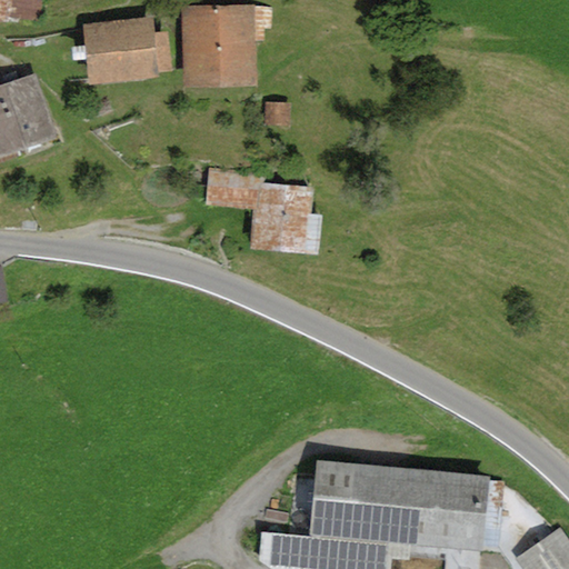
[(0,0),(0,20),(11,21),(11,17),(41,21),(43,0),(0,0)]
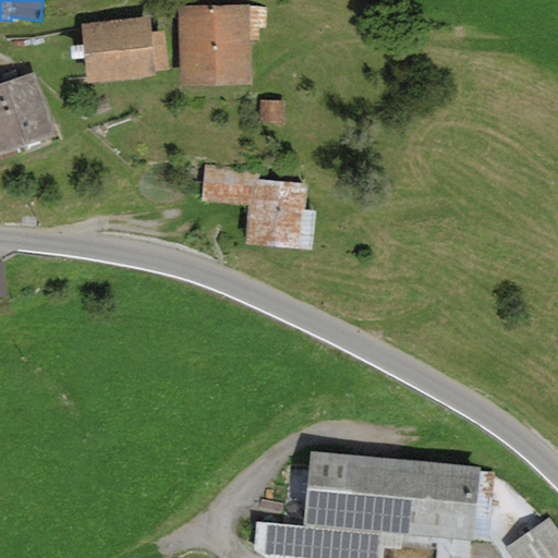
[(250,4),(179,5),(180,84),(253,83),(252,29),(268,29),(267,9),(250,9),(250,4)]
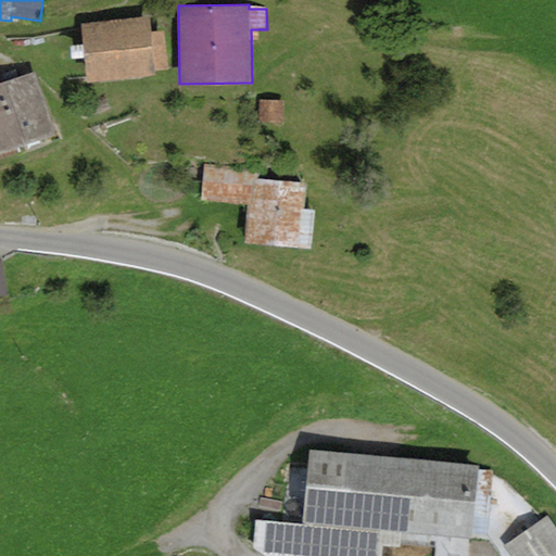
[(149,16),(79,24),(86,84),(156,76),(155,68),(167,67),(163,30),(151,32),(149,16)]
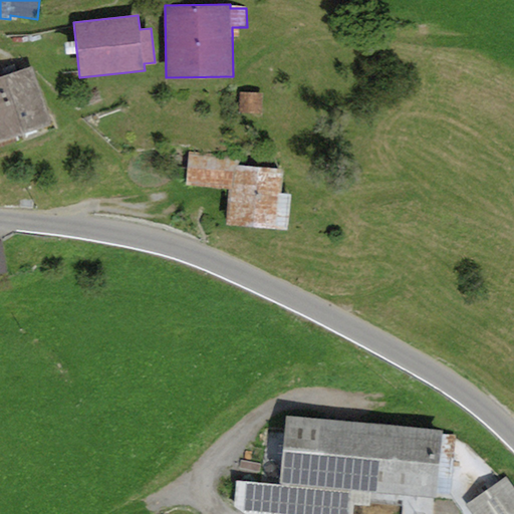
[(32,66),(0,76),(0,142),(52,123),(32,66)]
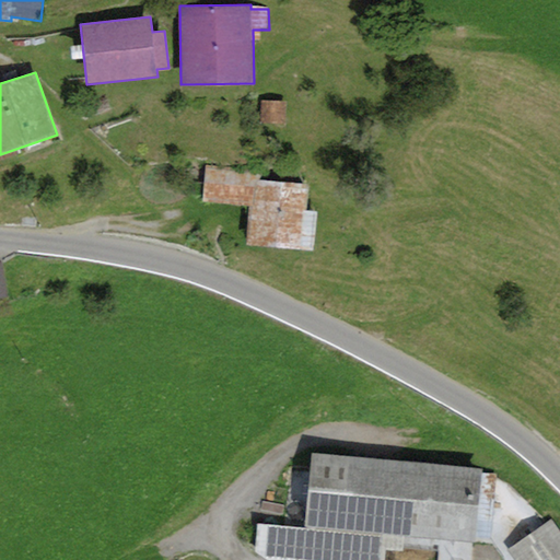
[(287,101),(261,101),(260,124),(286,125),(287,101)]
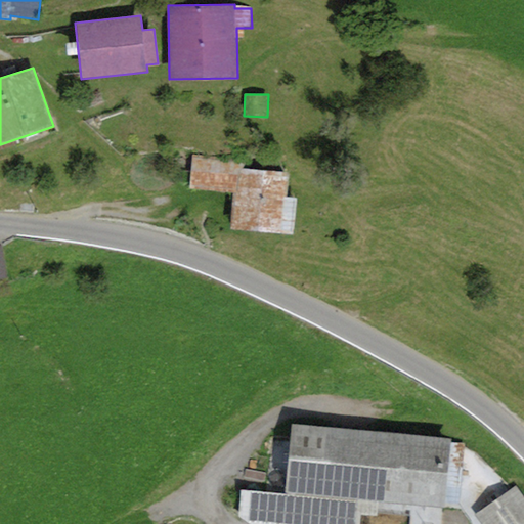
[(243,159),(192,155),(189,189),(234,192),(237,167),(243,168),(243,159)]
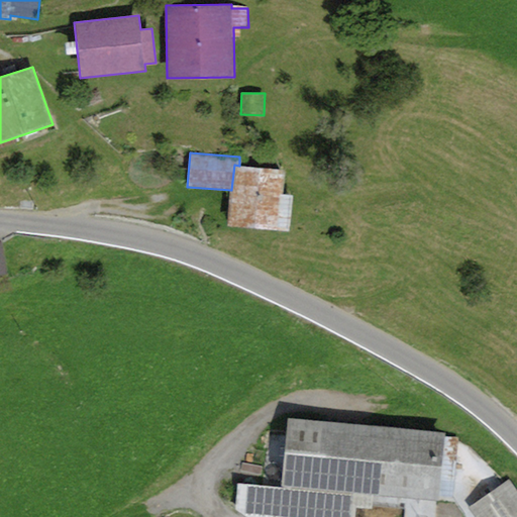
[(239,166),(234,165),(231,190),(228,226),(280,230),(285,170),(239,166)]
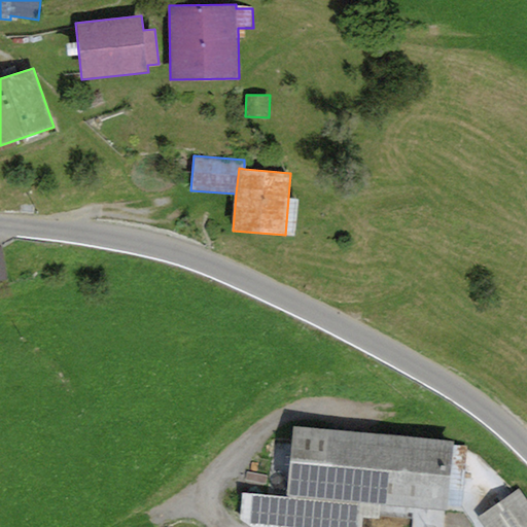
[(33,205),(21,204),(20,212),(33,213),(33,205)]
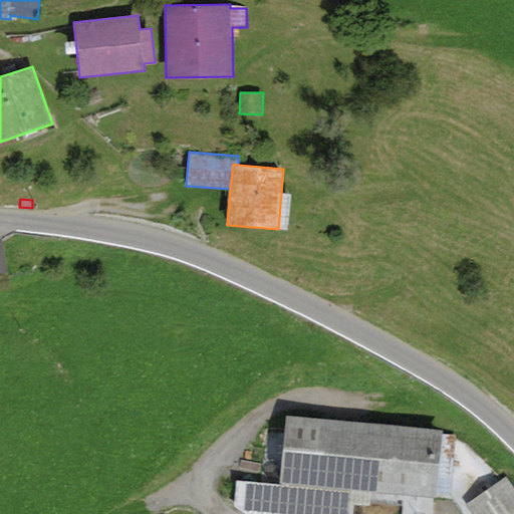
[(443,429),(285,415),(279,484),(235,480),(233,506),(244,513),(353,513),(355,493),(437,500),(437,495),(452,496),(458,434),(443,432),(443,429)]
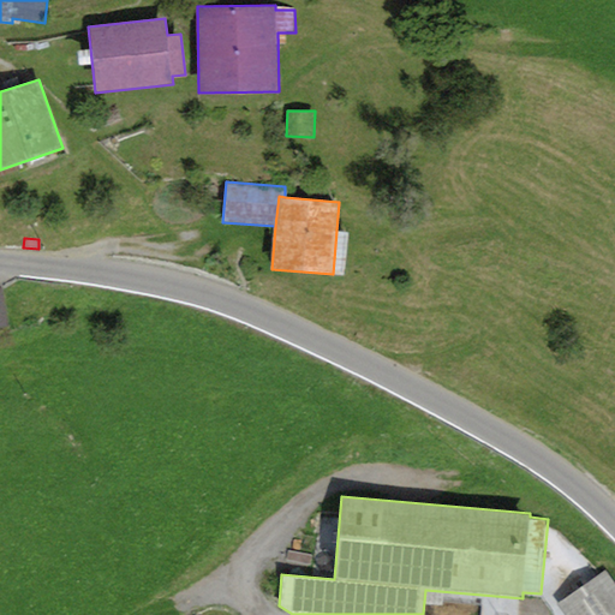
[(614,614),(614,586),(605,572),(557,605),(563,614),(614,614)]
